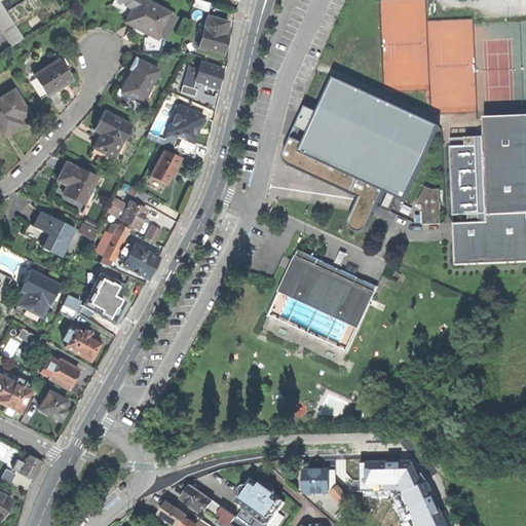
[(145,0),(135,0),(124,23),(128,25),(134,27),(142,31),(144,27),(165,37),(175,15),(170,13),(171,11),(145,0)]
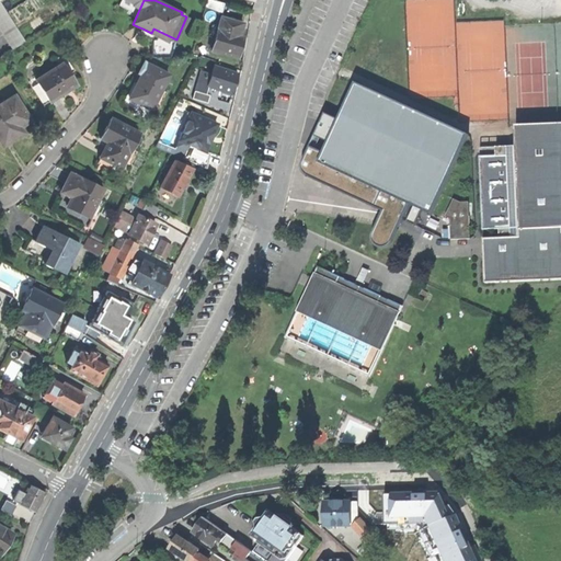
[(0,30),(1,33),(14,25),(0,1),(0,30)]
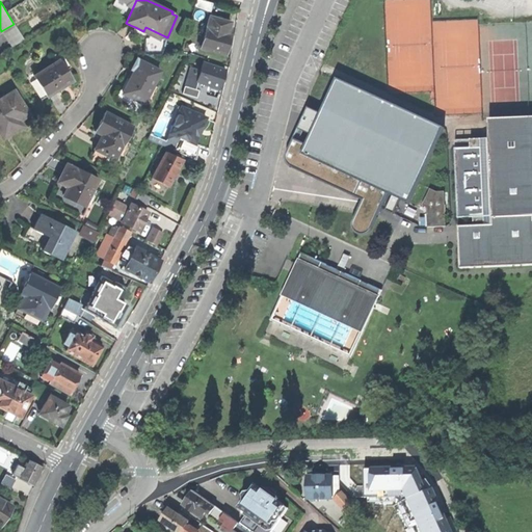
[(204,1),(202,9),(210,11),(212,3),(204,1)]
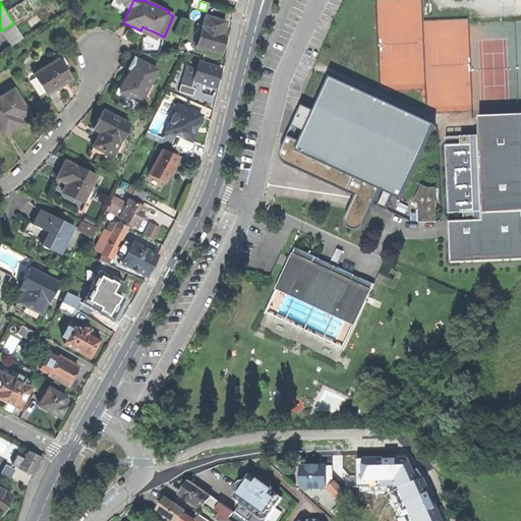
[(196,48),(221,54),(224,42),(226,35),(222,34),(225,21),(205,16),(196,48)]
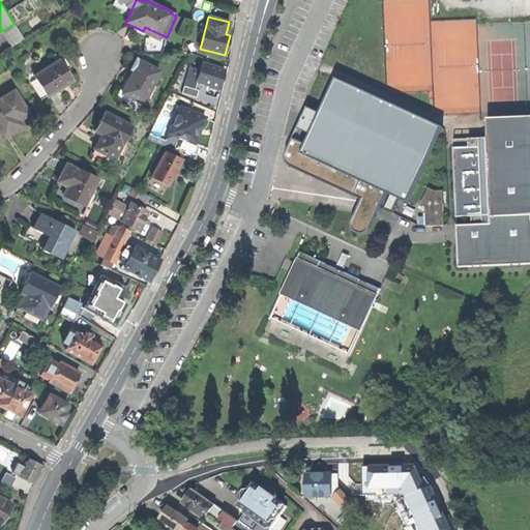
[(1,31),(3,34),(16,27),(13,24),(1,31)]
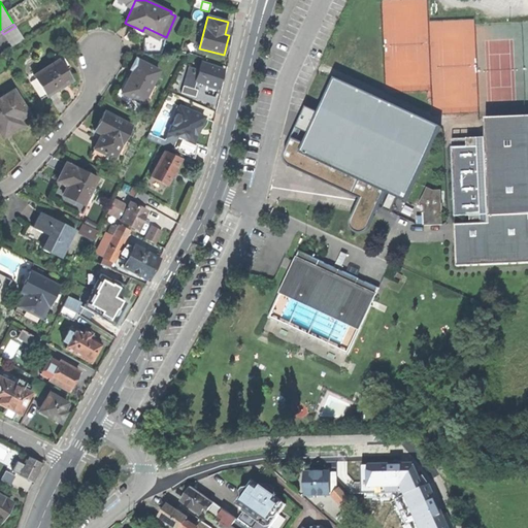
[(15,27),(3,34),(11,46),(24,39),(15,27)]
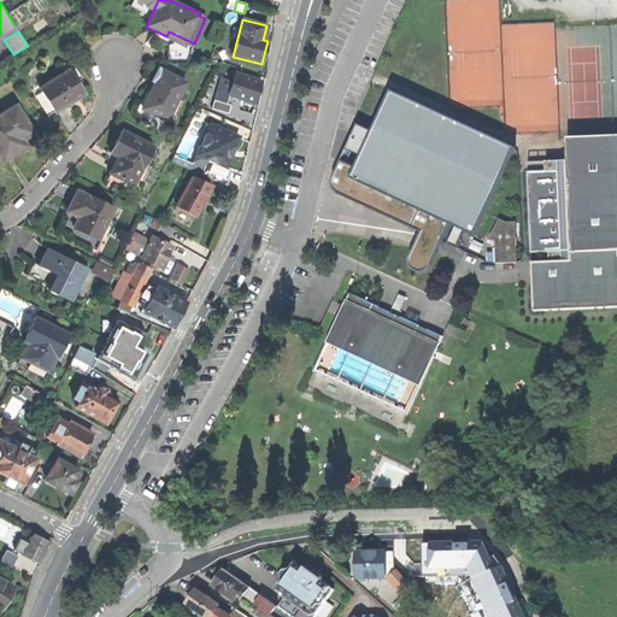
[(193,46),(194,43),(169,31),(166,36),(157,31),(156,35),(157,40),(168,45),(166,63),(188,63),(194,47),(193,46)]
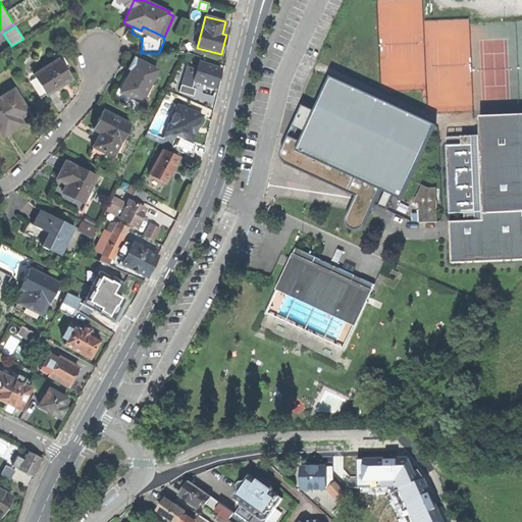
[(117,97),(137,108),(157,70),(135,58),(129,68),(132,69),(125,81),(117,97)]
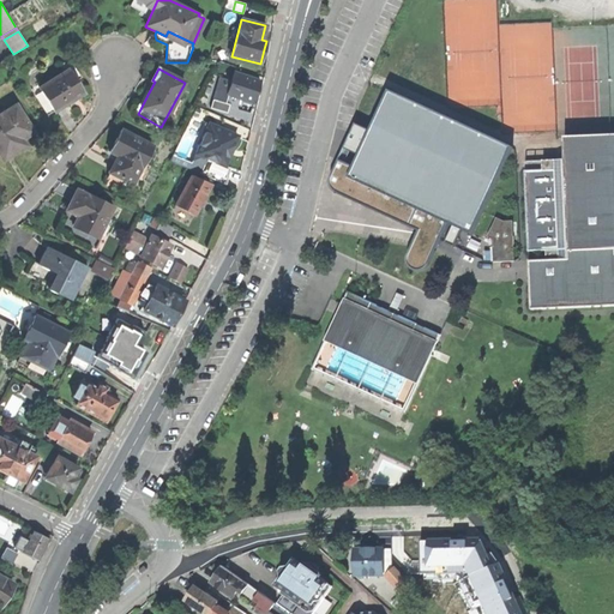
[(38,89),(53,112),(54,112),(64,106),(72,100),(70,96),(80,89),(67,70),(38,89)]
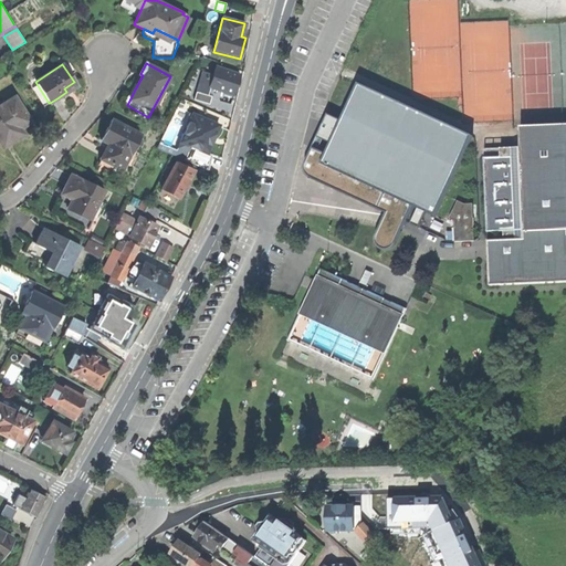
[(209,87),(232,95),(236,85),(239,75),(216,67),(213,75),(209,87)]
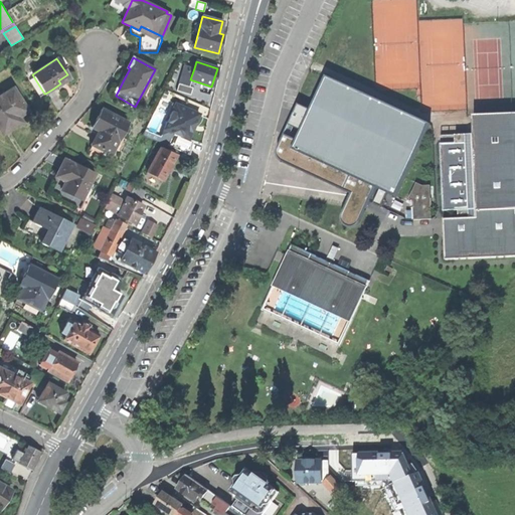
[(187,90),(190,79),(194,68),(185,64),(177,87),(187,90)]
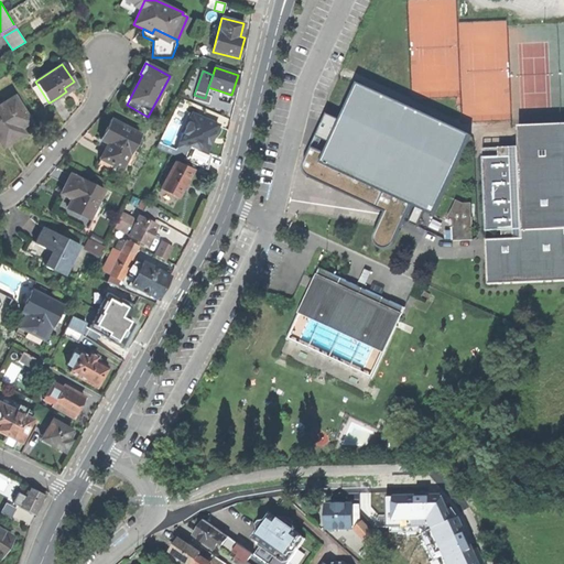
[(43,106),(49,102),(35,82),(33,78),(29,82),(43,106)]
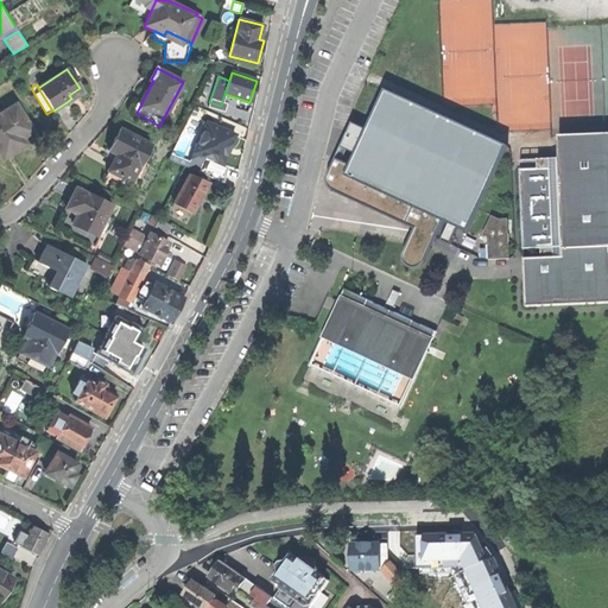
[(507,146),(385,90),(366,133),(352,165),(336,159),(328,177),(328,181),(329,184),(330,187),(333,190),(416,228),(436,238),(444,220),(468,232),(507,146)]
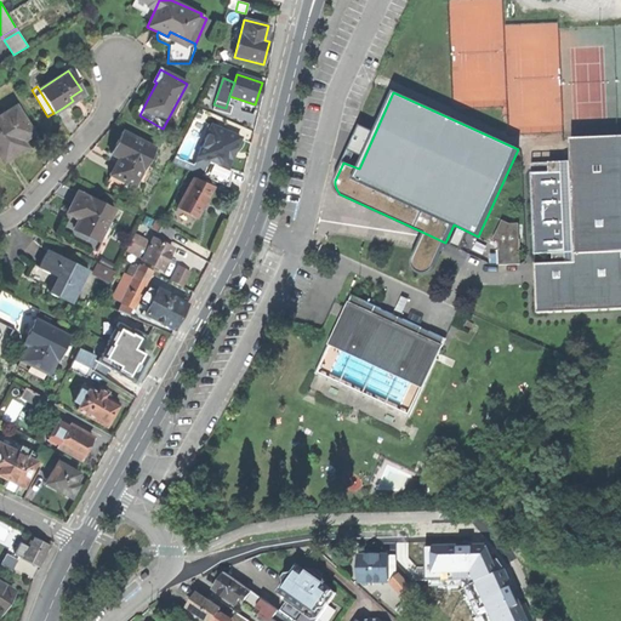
[(226,108),(214,104),(211,113),(228,119),(231,109),(226,108)]
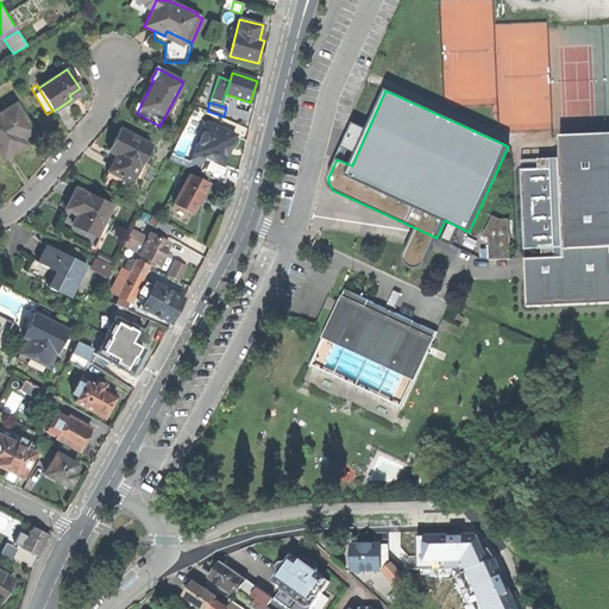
[(0,156),(2,159),(14,151),(25,144),(22,138),(32,131),(16,105),(0,113),(0,156)]
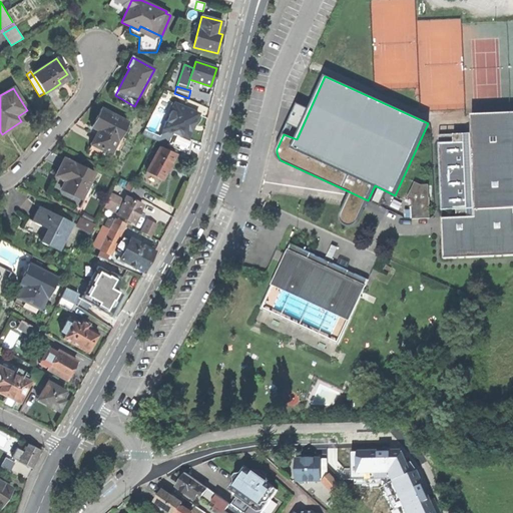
[(173,133),(191,140),(192,138),(196,126),(202,111),(176,101),(164,130),(173,133)]
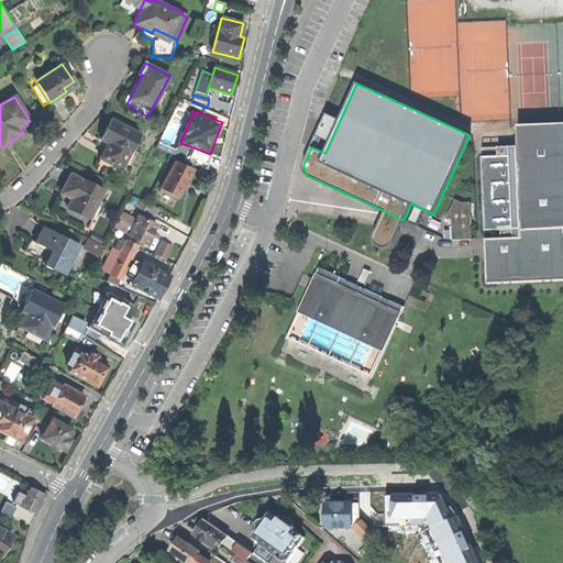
[(100,157),(122,168),(140,133),(111,119),(106,128),(100,139),(108,143),(100,157)]
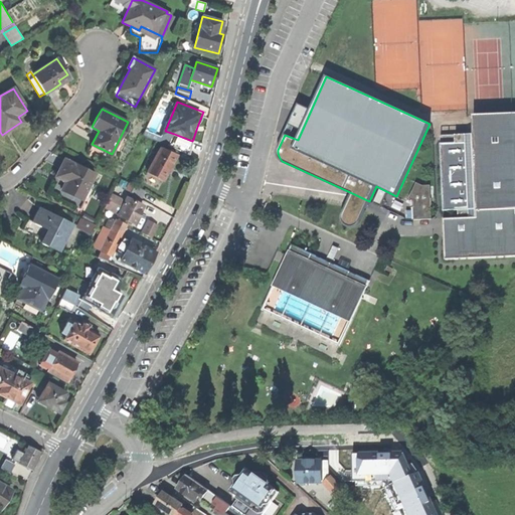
[(459,218),(460,227),(453,227),(451,230),(451,235),(445,235),(447,260),(514,256),(514,113),(512,113),(478,115),(474,119),(474,135),(441,136),(444,211),(459,210),(459,218)]
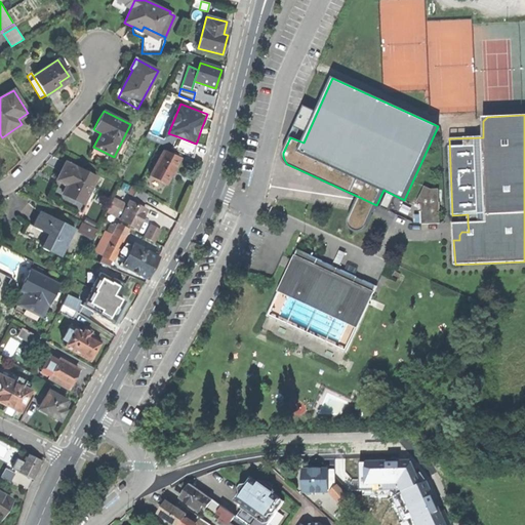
[(164,144),(173,148),(177,136),(168,133),(164,144)]
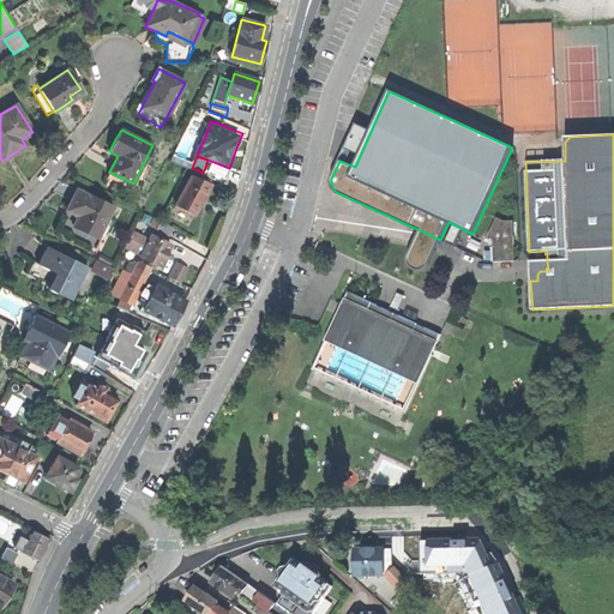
[(233,167),(230,166),(229,168),(208,160),(203,173),(229,184),(233,167)]
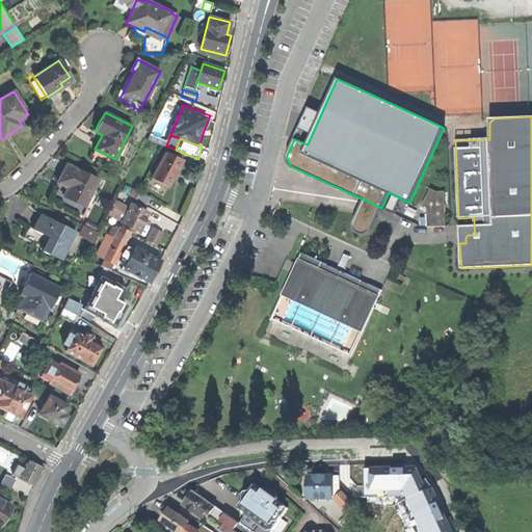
[(152,178),(168,186),(176,173),(183,160),(161,151),(160,154),(164,156),(152,178)]
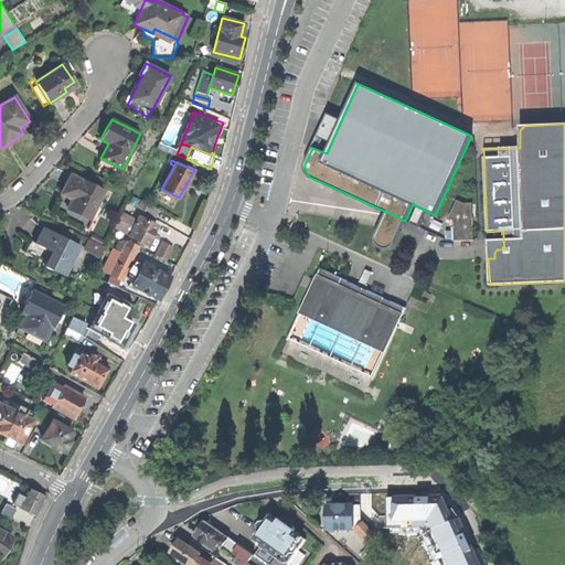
[(67,209),(89,221),(104,191),(82,180),(82,181),(71,176),(66,184),(61,194),(72,199),(67,209)]
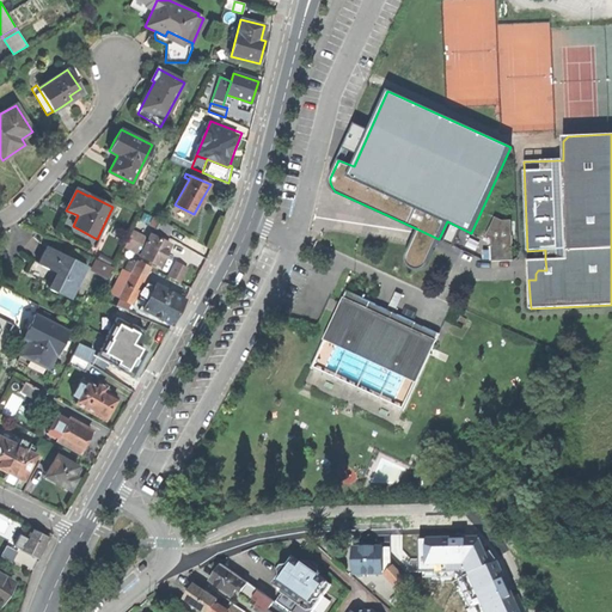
[(493,262),(514,261),(512,220),(502,221),(495,218),(487,237),(491,238),(494,239),(495,245),(491,245),(493,262)]
